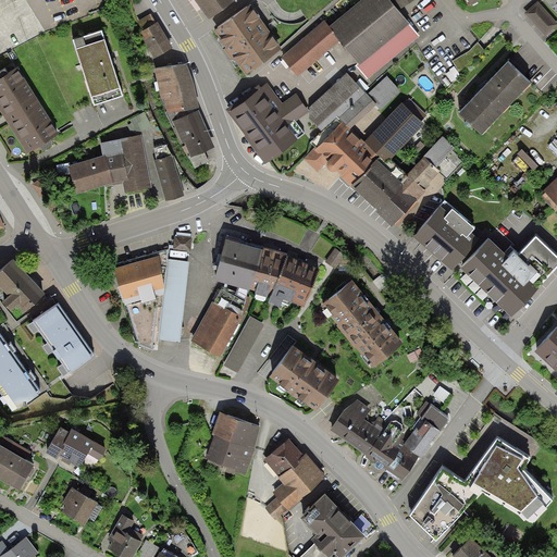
[(194,0),(210,21),(238,0),(237,0),(194,0)]
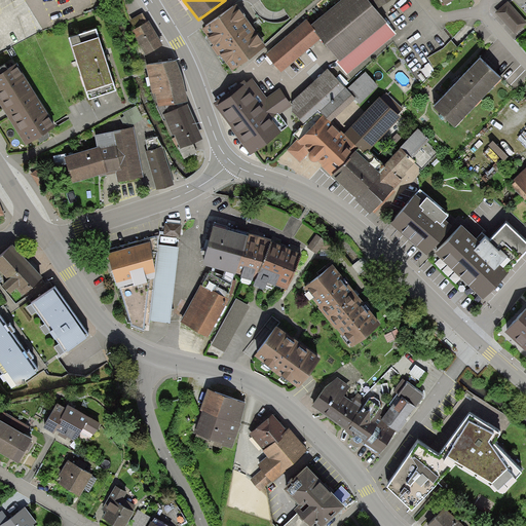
[(368,0),(341,0),(311,25),(316,31),(314,33),(322,40),(338,61),(336,62),(347,75),(397,35),(377,10),(368,0)]
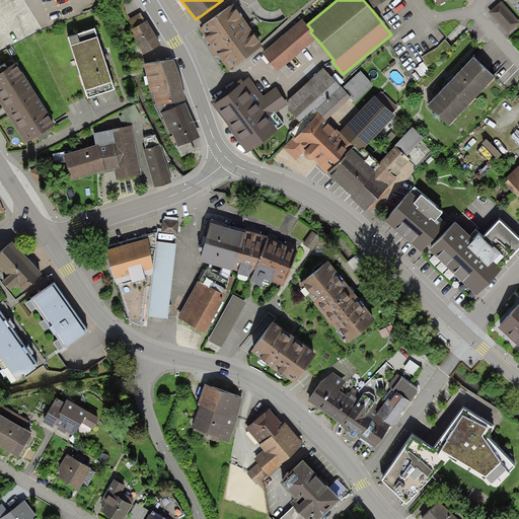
[(363,0),(372,10),(385,0),(363,0)]
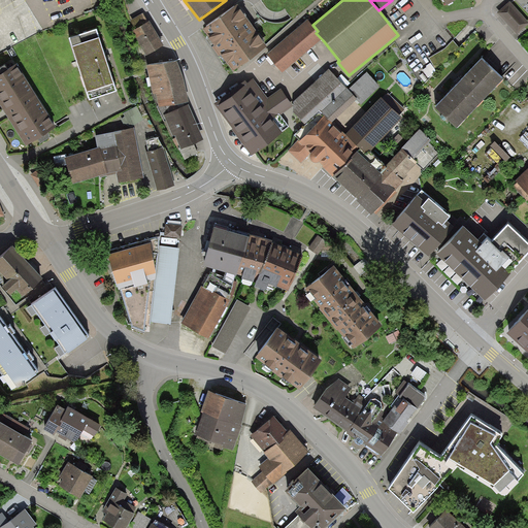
[(517,35),(527,25),(527,21),(510,2),(497,13),(517,35)]
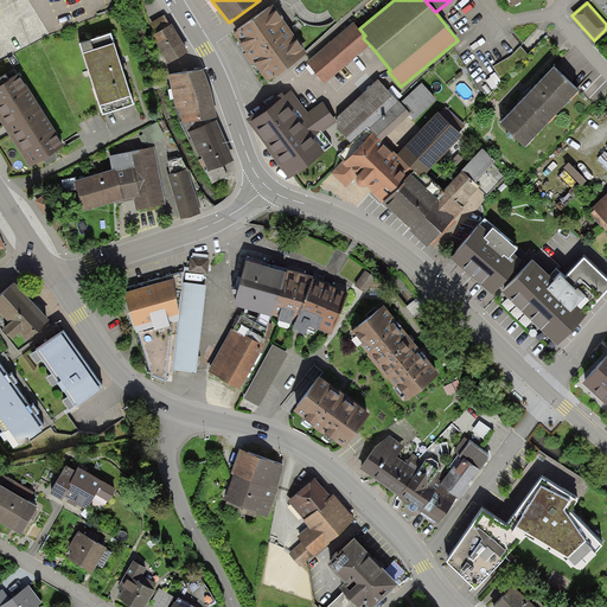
[(308,55),(273,6),(234,34),(247,53),(244,56),(251,65),(254,64),(268,83),(308,55)]
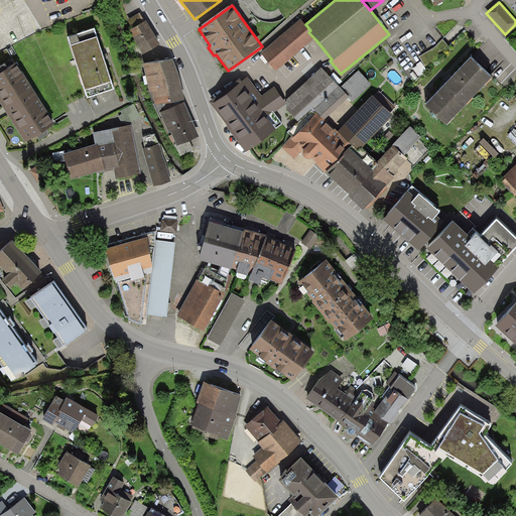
[(132,29),(144,22),(139,14),(127,20),(132,29)]
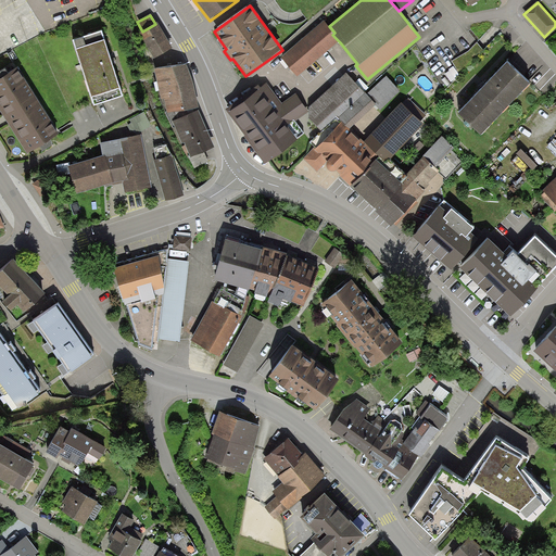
[(329,26),(325,22),(281,58),(298,77),(340,42),(332,35),(335,33),(329,26)]
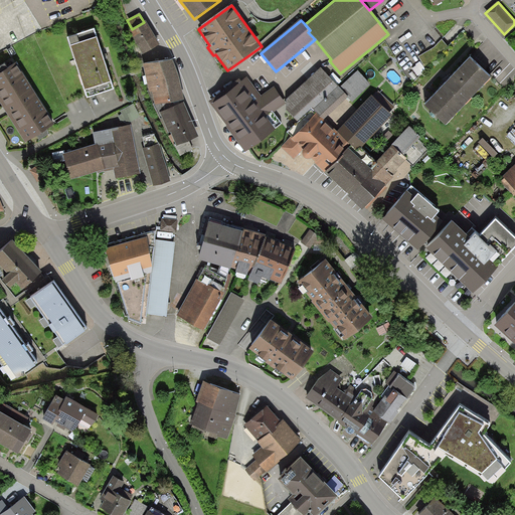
[(143,54),(160,45),(146,21),(144,22),(132,29),(130,31),(143,54)]
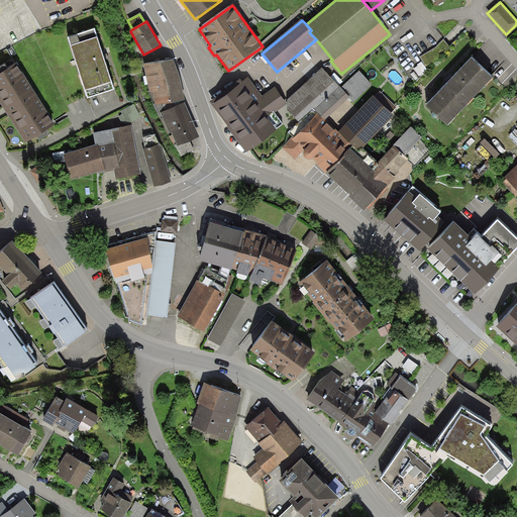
[(95,29),(68,38),(87,99),(114,91),(112,82),(111,82),(97,37),(98,37),(95,29)]
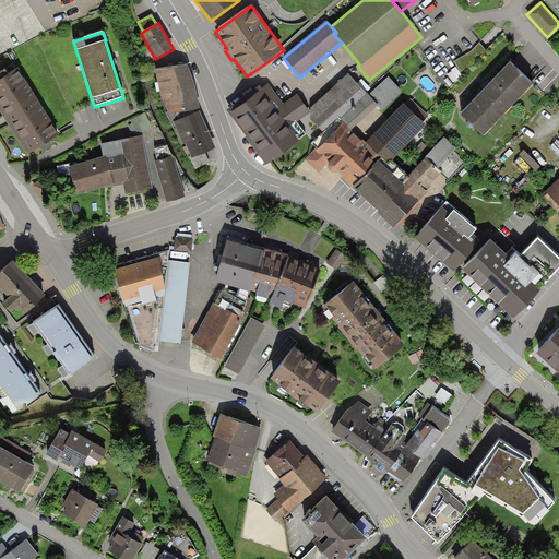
[(486,50),(479,43),(472,51),(454,61),(463,75),(486,50)]
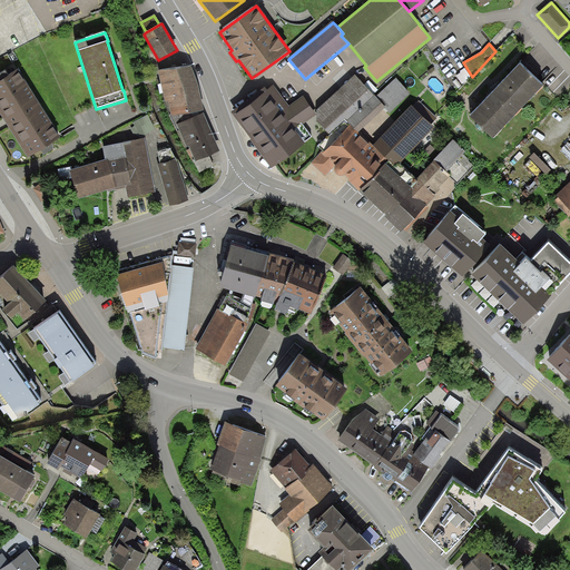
[(470,118),(493,140),(543,88),(520,66),(470,118)]
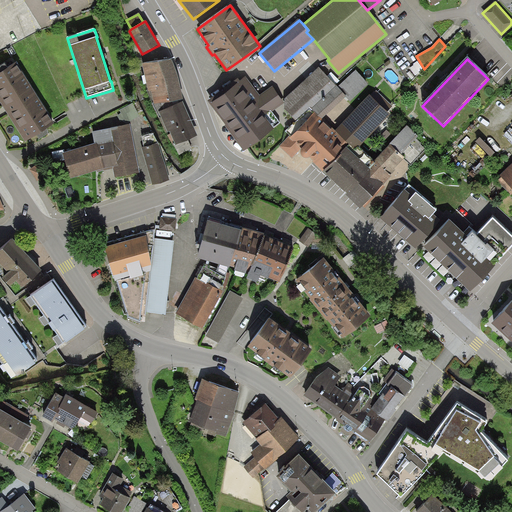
[(172,60),(142,64),(148,93),(154,105),(184,100),(172,60)]
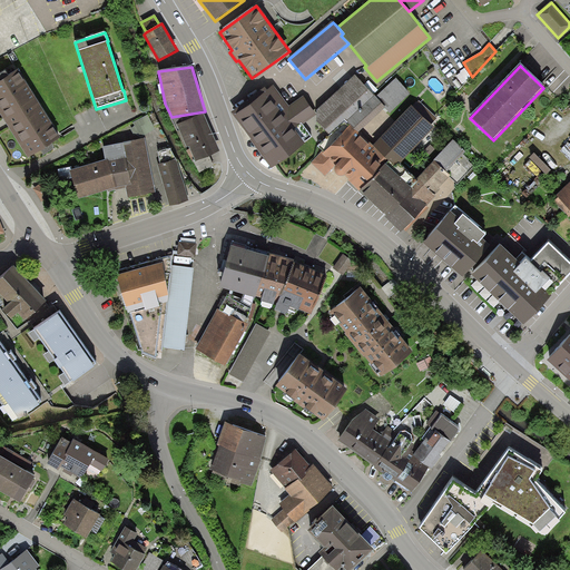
[(53,127),(19,71),(0,81),(0,114),(28,158),(60,138),(53,127)]
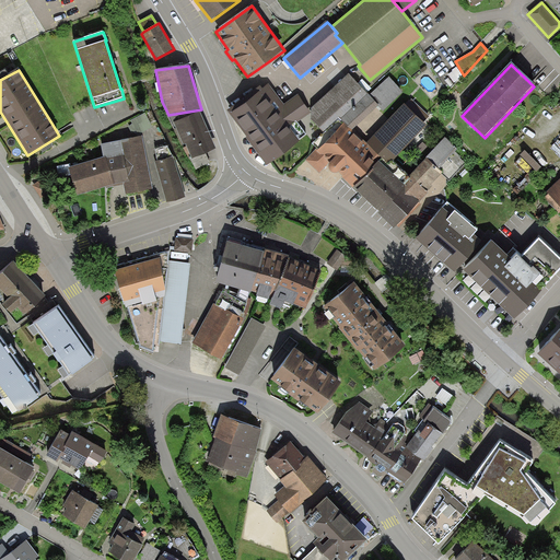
[(369,95),(349,74),(312,108),(311,119),(324,133),(339,119),(343,124),(351,131),(378,106),(369,95)]
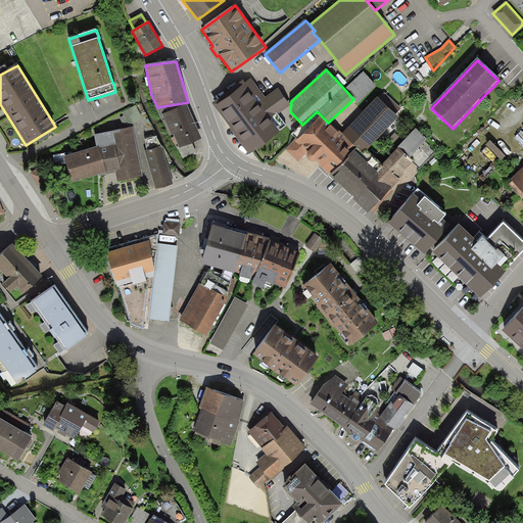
[(364,72),(344,89),(353,99),(358,104),(377,86),(364,72)]
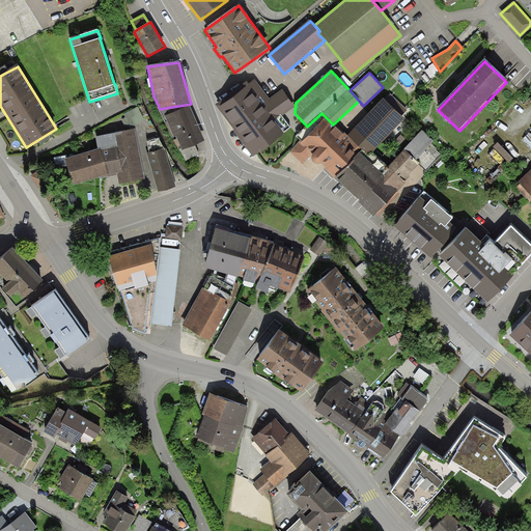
[(270,100),(254,79),(217,107),(234,131),(233,132),(252,158),(291,129),(282,116),(295,107),(282,90),(270,100)]
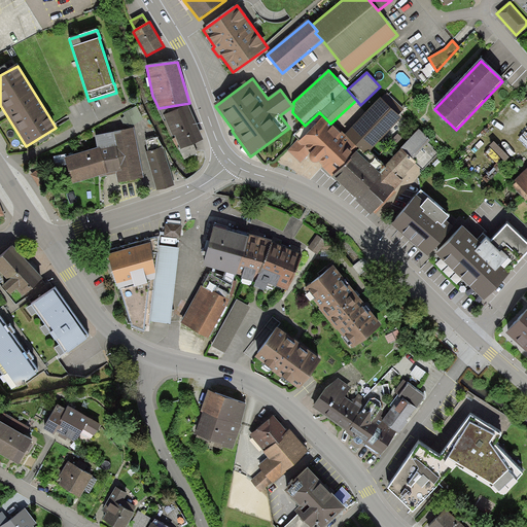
[(381,98),(344,136),(358,150),(363,155),(369,149),(371,151),(401,118),(381,98)]
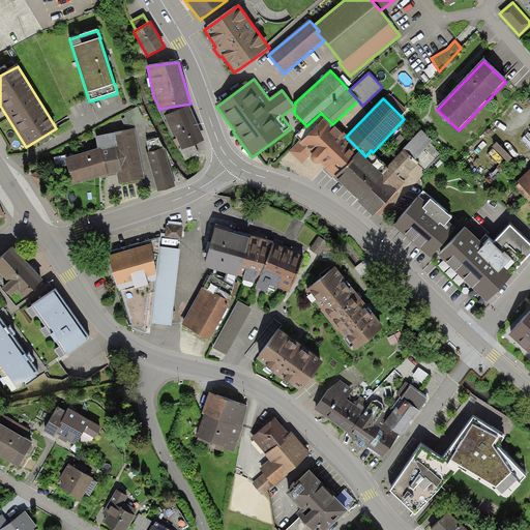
[(181,151),(205,141),(189,106),(165,117),(174,138),(176,137),(181,151)]
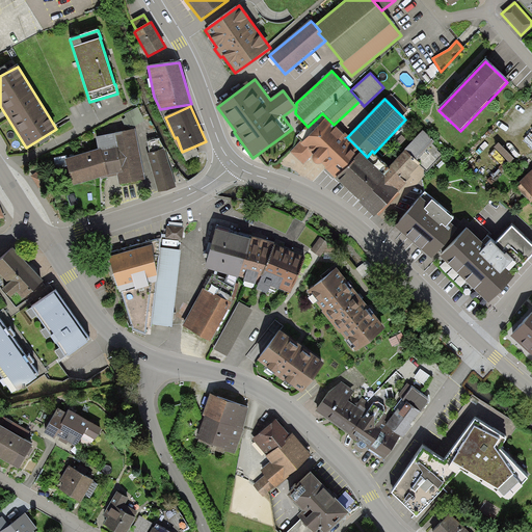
[(334,125),(326,117),(302,142),(301,141),(291,152),(303,164),(313,155),(314,156),(313,157),(313,158),(312,159),(312,161),(313,162),(314,163),(315,164),(316,165),(318,166),(319,165),(321,165),(322,164),(326,167),(325,168),(336,179),(362,152),(347,137),(334,125)]
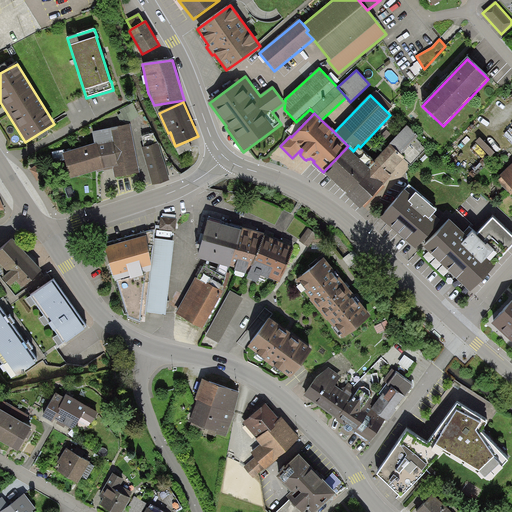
[(130,125),(92,133),(94,144),(63,154),(70,179),(112,167),(115,178),(140,172),(130,125)]
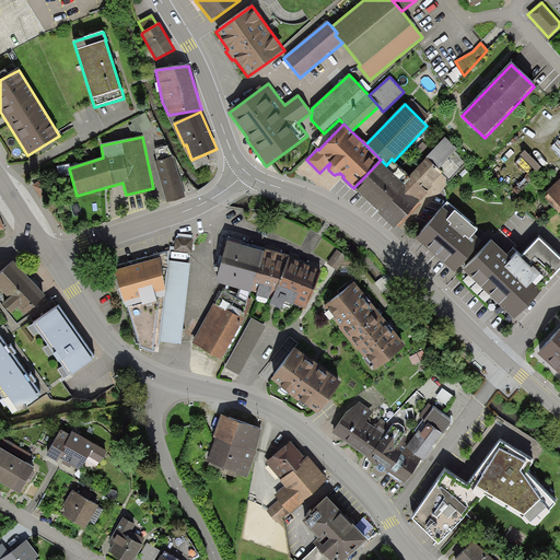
[(427,158),(443,173),(448,178),(464,161),(455,152),(457,150),(445,138),(427,158)]
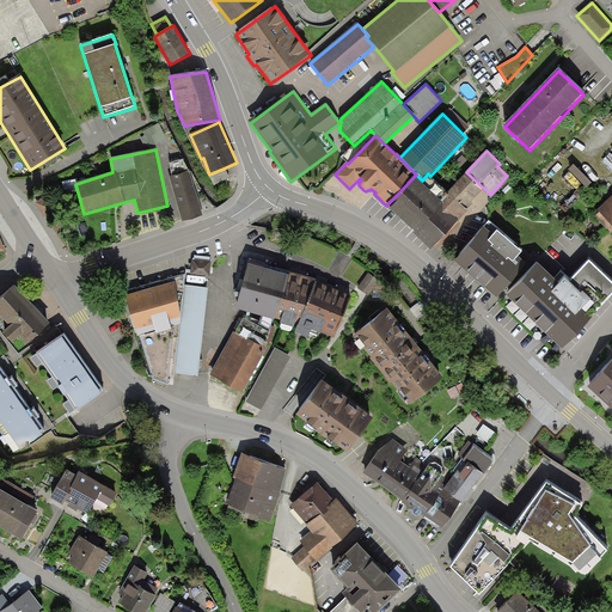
[(592,183),(574,165),(568,170),(586,188),(592,183)]
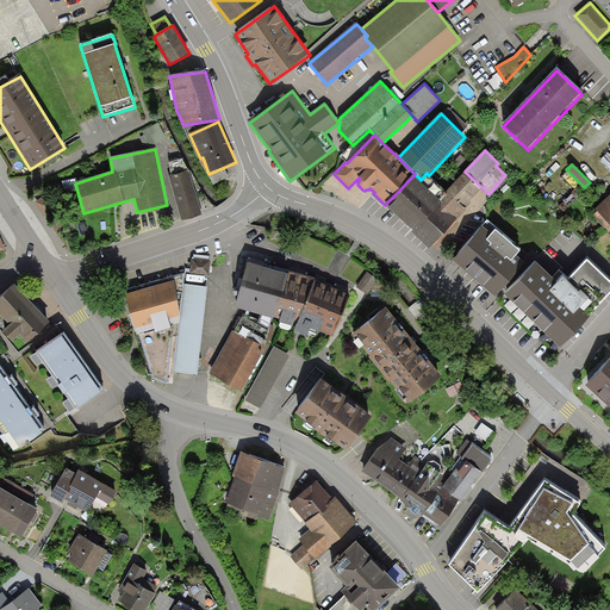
[(190,170),(169,176),(181,221),(203,215),(190,170)]
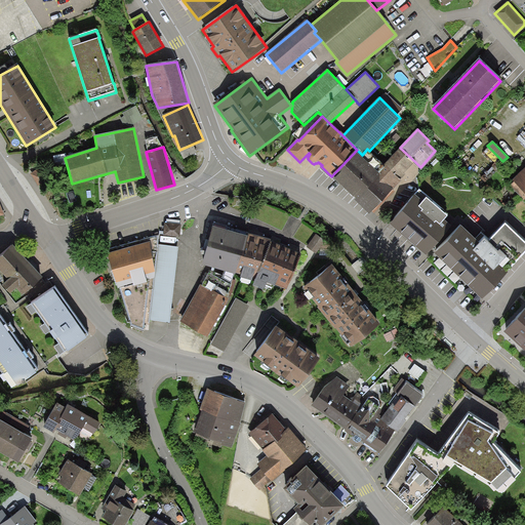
[(356,199),(355,201),(370,214),(402,180),(399,178),(415,162),(400,148),(384,166),(382,166),(385,168),(356,199)]
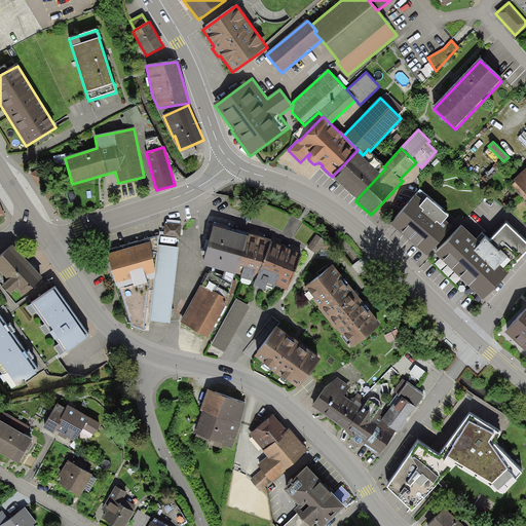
[(358,150),(332,177),(354,198),(354,197),(357,199),(385,168),(383,166),(384,166),(370,151),(368,149),(363,155),(358,150)]
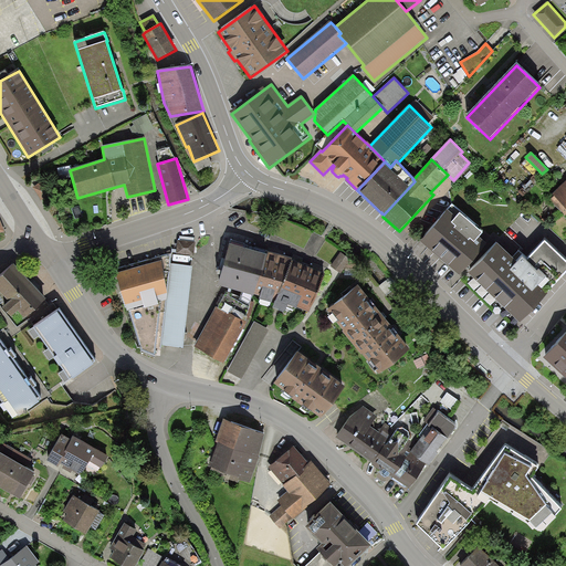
[(565,181),(554,196),(555,197),(549,201),(565,215),(565,213),(565,181)]
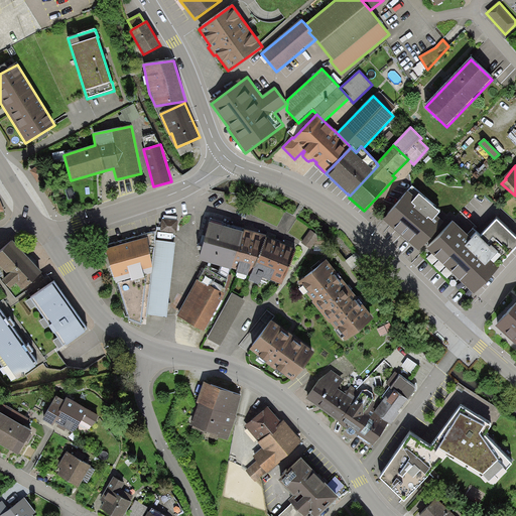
[(408,192),(383,221),(419,252),(444,224),(436,217),(440,214),(419,196),(415,200),(408,192)]
